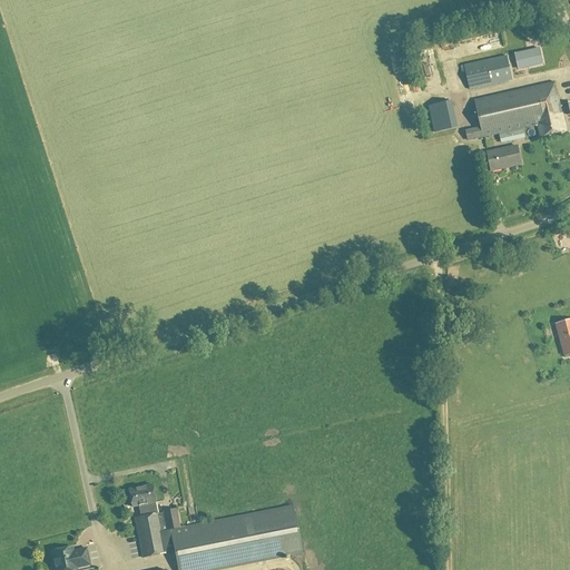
[(505,57),(500,58),(464,66),(470,89),(511,80),(511,81),(569,67),(569,56),(568,48),(521,53),(505,57)]
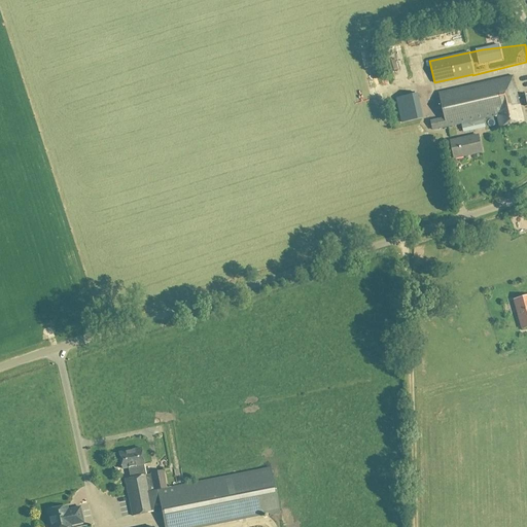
[(394,81),(406,76),(402,69),(391,74),(394,81)]
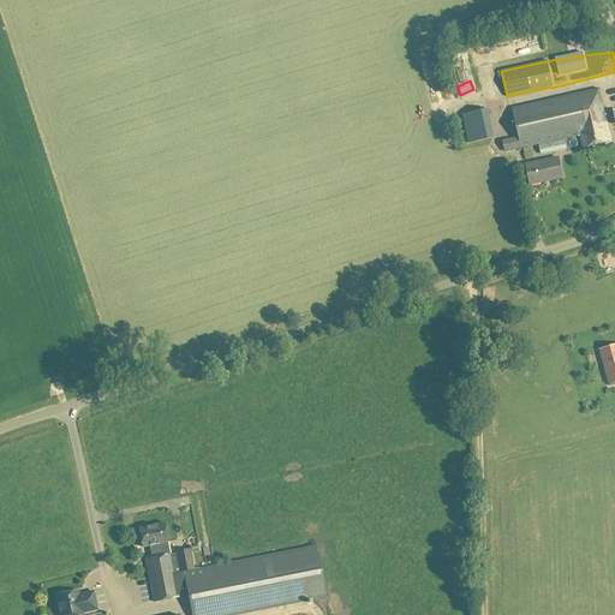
[(519,139),(503,143),(506,153),(580,135),(584,148),(610,142),(598,88),(512,108),(519,139)]
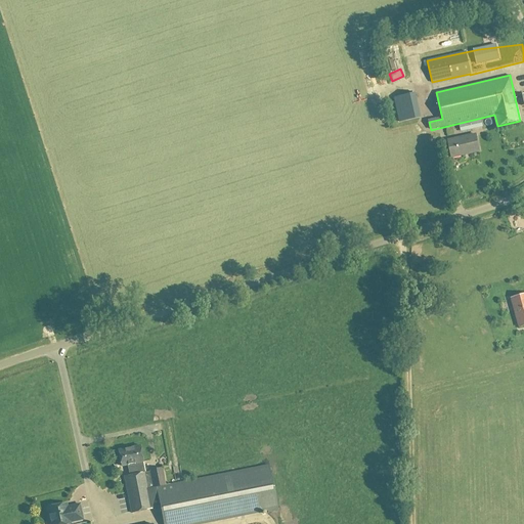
[(415,93),(391,98),(396,123),(420,118),(415,93)]
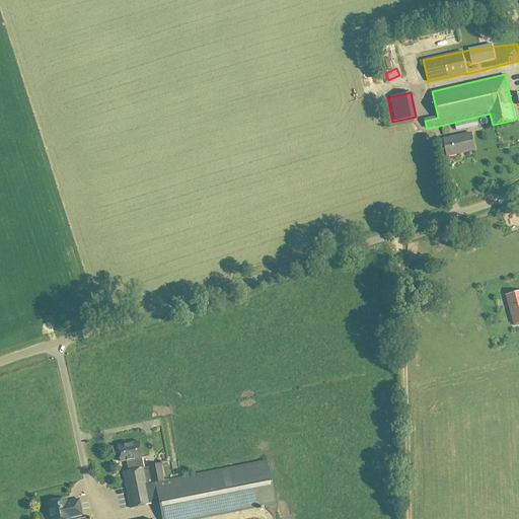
[(470,133),(444,139),(448,156),(474,150),(470,133)]
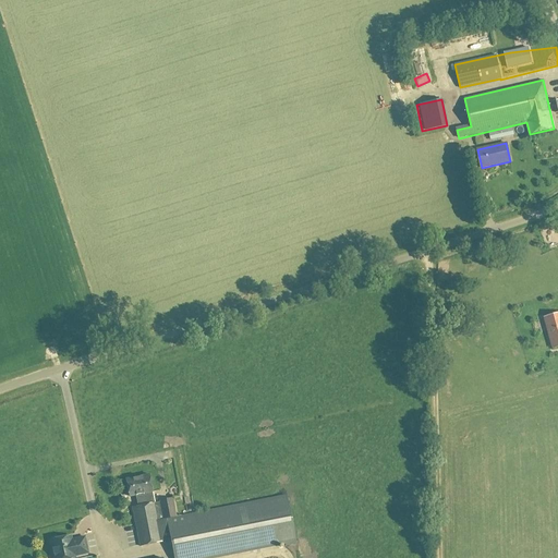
[(557,313),(544,317),(554,349),(557,347),(557,313)]
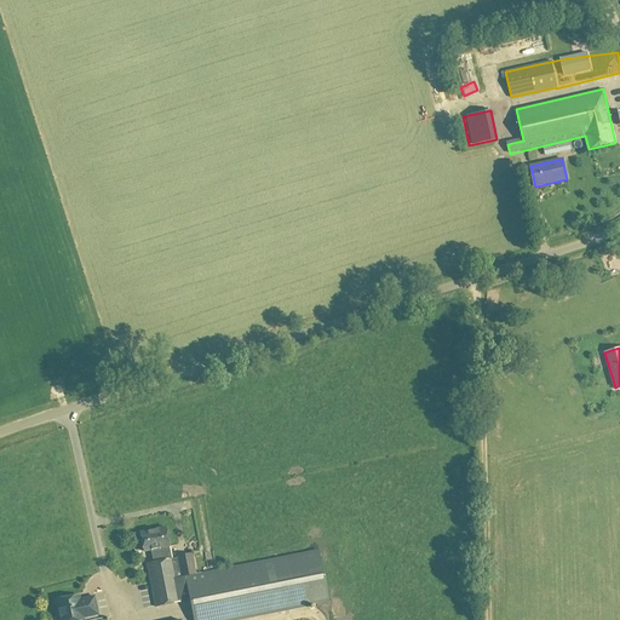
[(319,550),(273,560),(185,578),(181,556),(171,558),(168,547),(170,547),(166,528),(139,533),(143,552),(150,551),(153,562),(147,563),(156,607),(181,602),(178,592),(189,590),(193,607),(194,619),(236,619),(283,610),(328,602),(319,550)]
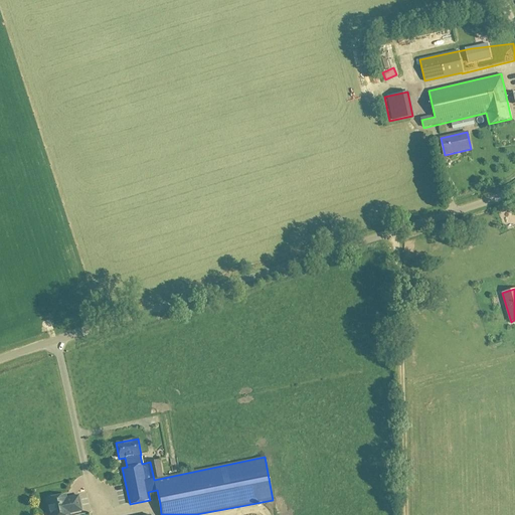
[(46,499),(49,514),(69,514),(81,511),(78,496),(69,498),(70,499),(66,500),(65,495),(54,498),(52,496),(48,497),(47,499),(46,499)]
